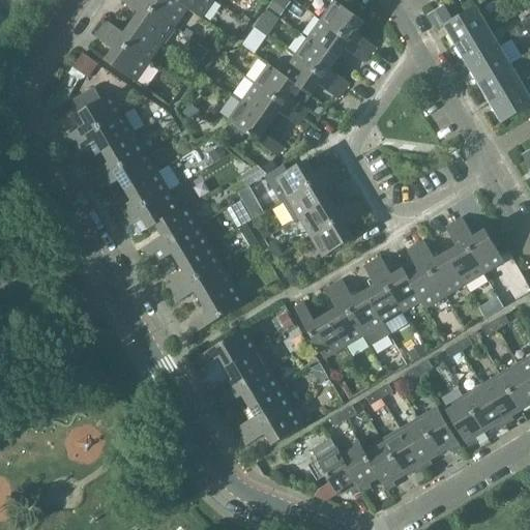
[(133,25),(163,46),(176,27),(137,0),(122,0),(121,1),(140,15),(133,25)]
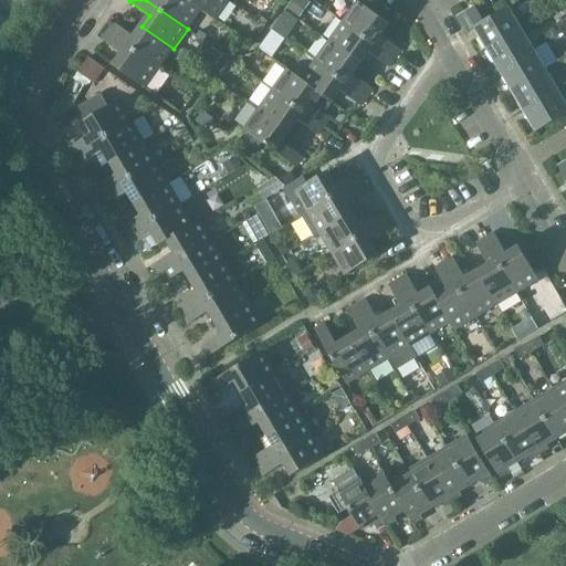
[(146,0),(188,29),(201,10),(188,0),(146,0)]
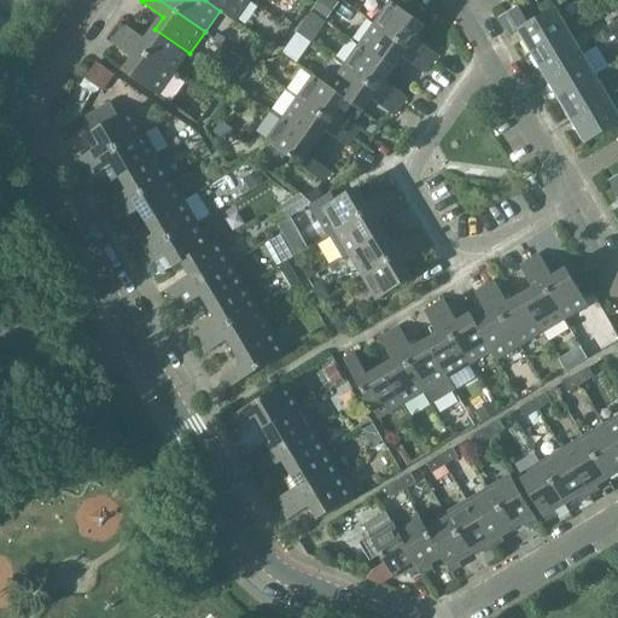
[(205,0),(220,11),(235,22),(251,0),(250,0),(205,0)]
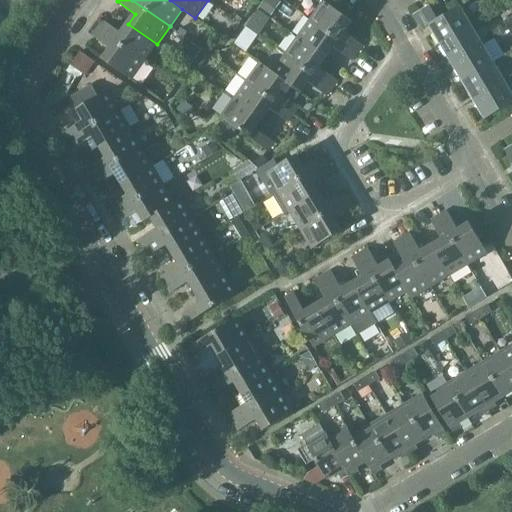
[(276,0),(265,0),(258,10),(265,15),(269,18),(280,3),(276,0)]
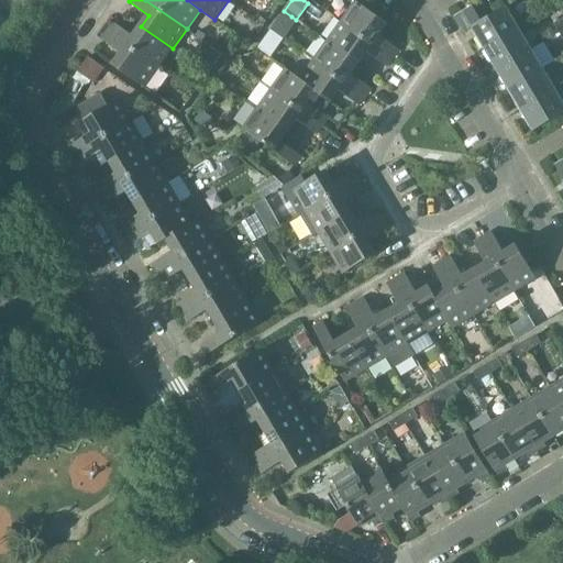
[(341,22),(393,58),(399,51),(379,36),(387,24),(356,2),(341,22)]
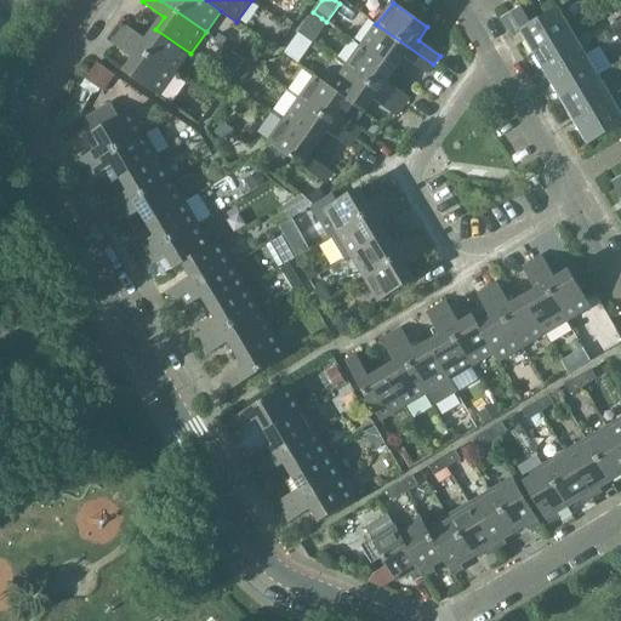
[(571,33),(558,9),(531,24),(522,7),(512,13),(535,55),(571,33)]
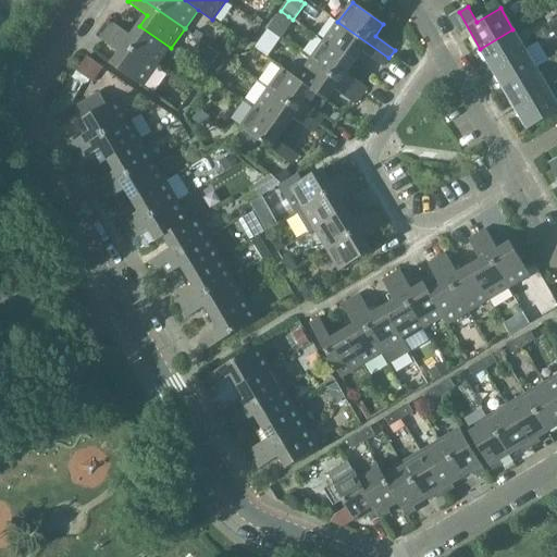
[(281,11),(269,28),(276,34),(288,16),(281,11)]
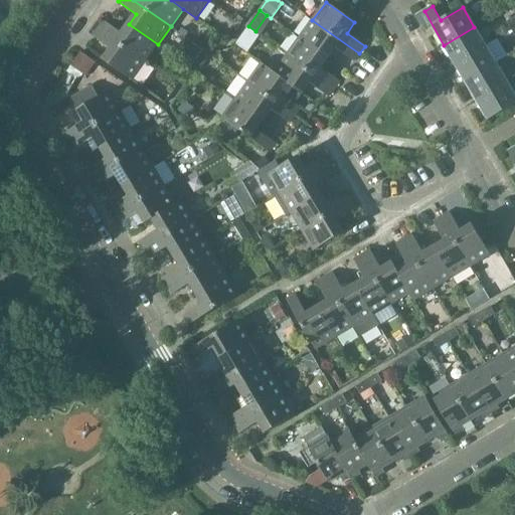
[(239,15),(236,19),(242,24),(245,20),(239,15)]
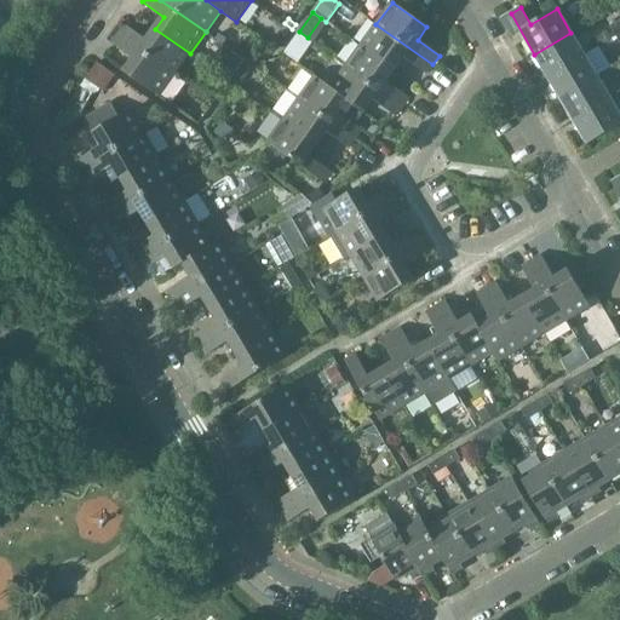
[(615,35),(619,32),(619,19),(609,27),(615,35)]
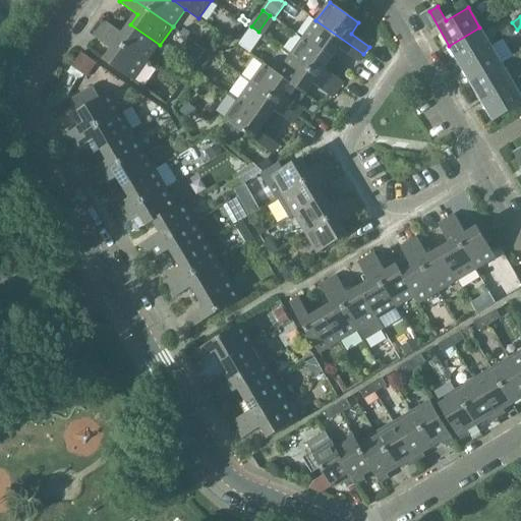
[(363,54),(315,20),(303,39),(333,59),(340,49),(358,62),(363,54)]
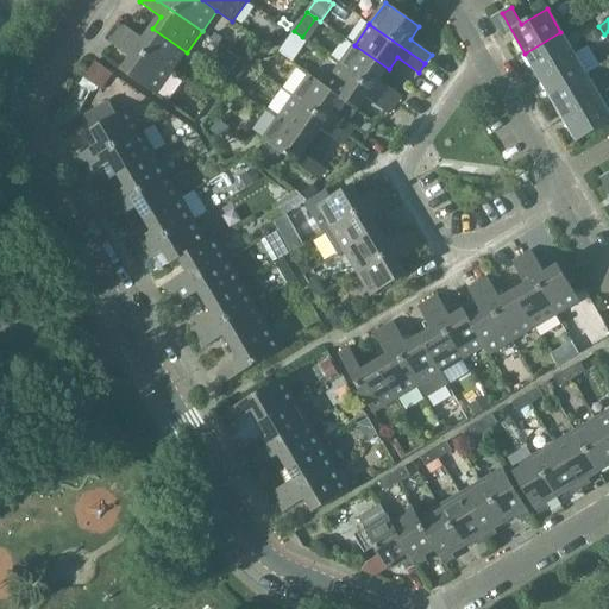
[(123,25),(117,33),(173,74),(187,52),(152,29),(144,41),(123,25)]
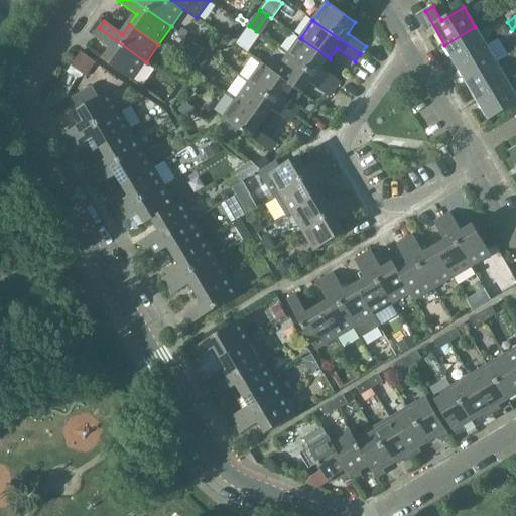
[(261,35),(249,27),(236,45),(248,53),(261,35)]
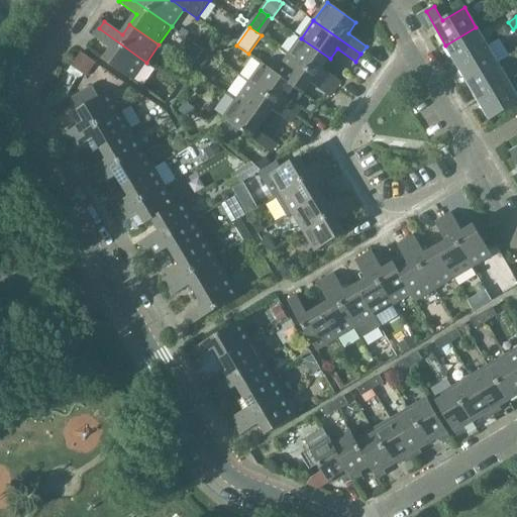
[(476,27),(445,45),(456,64),(487,45),(476,27)]
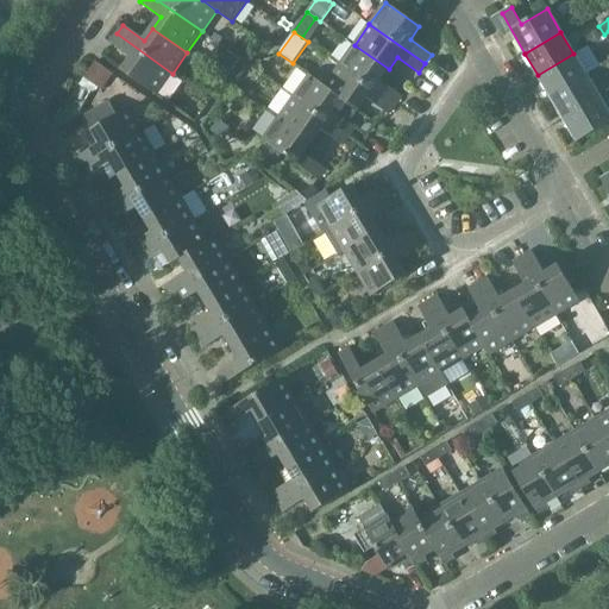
[(117,33),(110,43),(131,58),(123,71),(157,95),(173,74),(117,33)]
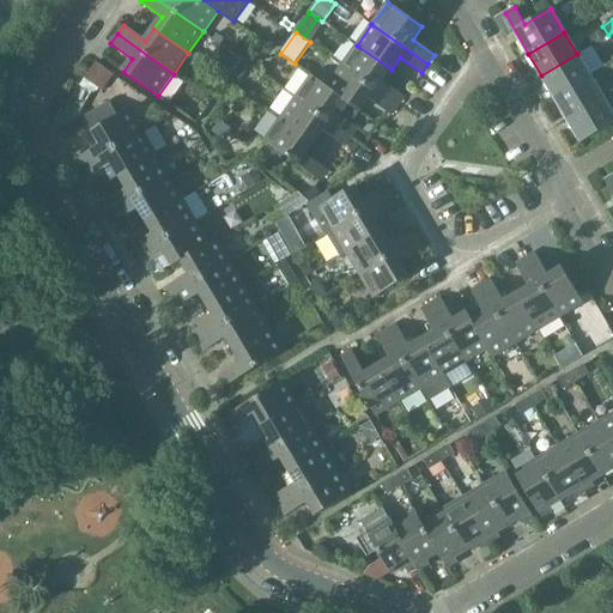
[(218,34),(213,40),(222,46),(225,40),(218,34)]
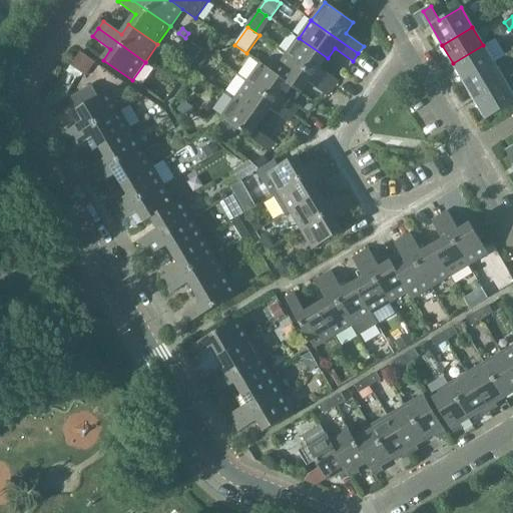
[(199,37),(194,44),(201,49),(207,42),(199,37)]
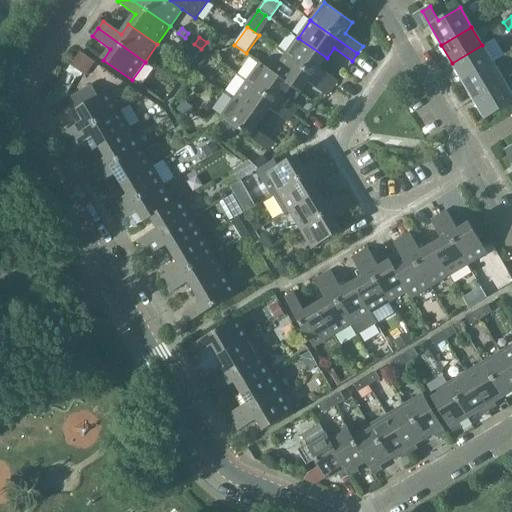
[(327,58),(298,38),(285,55),(332,89),(338,81),(320,68),(327,58)]
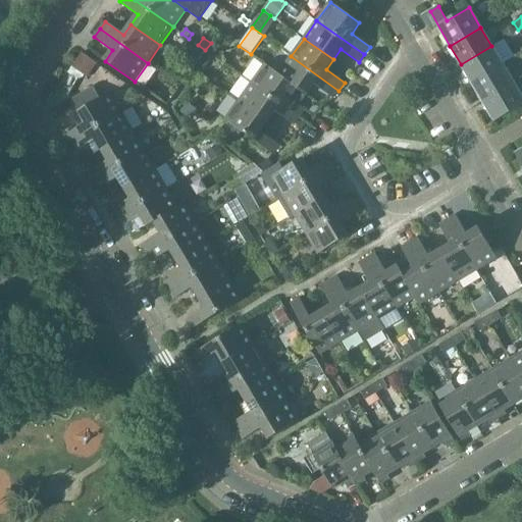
[(196,44),(184,61),(193,68),(205,51),(196,44)]
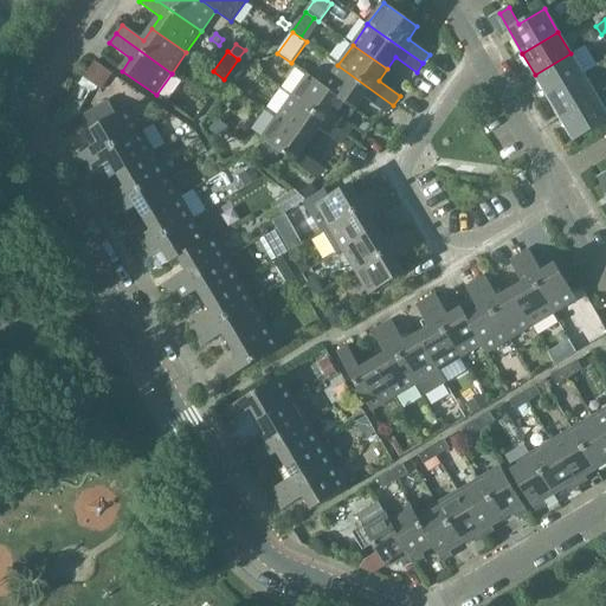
[(548,97),(584,76),(571,53),(535,75),(548,97)]
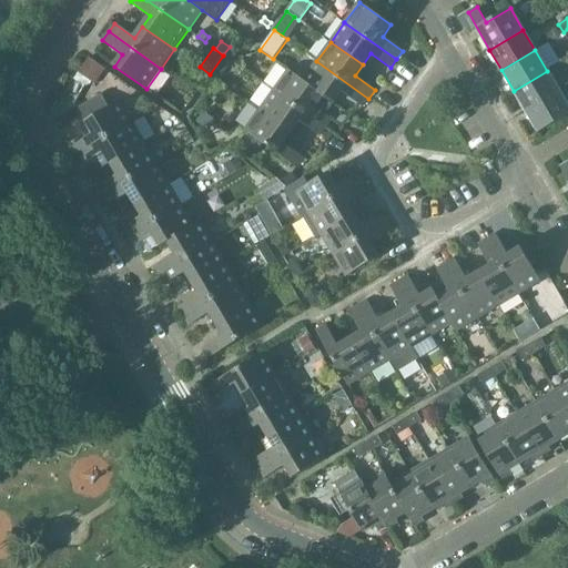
[(90,58),(79,73),(94,84),(105,69),(90,58)]
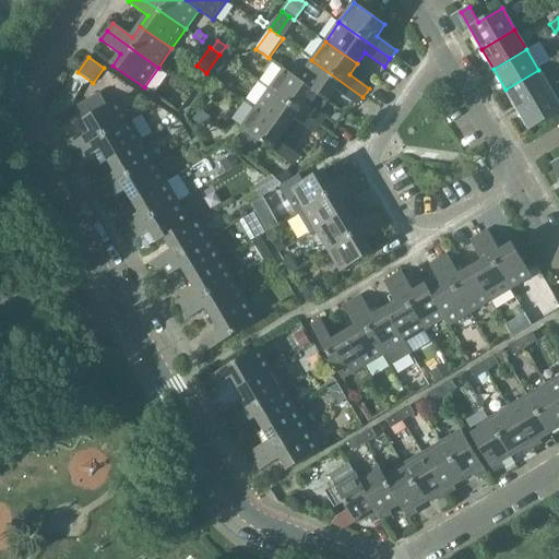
[(239,57),(228,60),(240,68),(242,66),(239,57)]
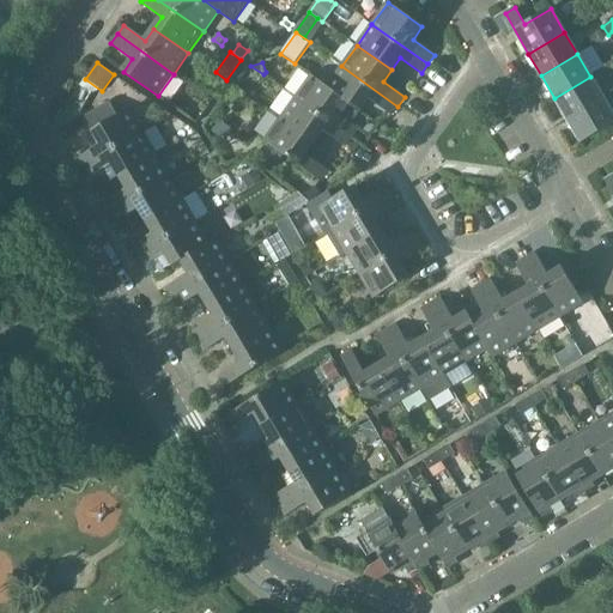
[(341,66),(327,87),(345,101),(345,102),(358,111),(360,113),(370,99),(392,115),(398,107),(341,66)]
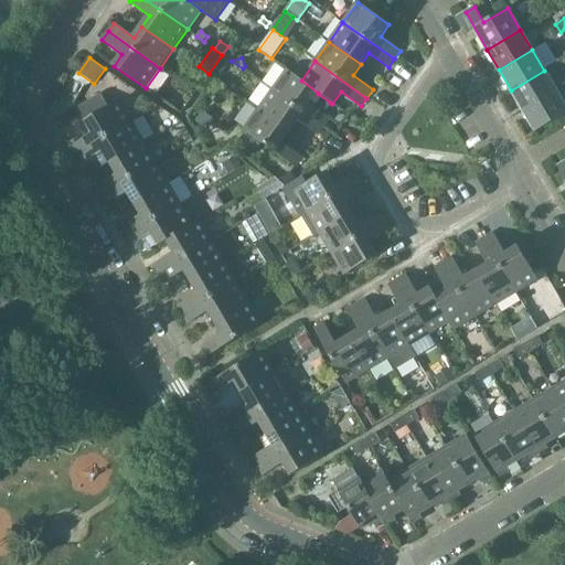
[(200,70),(196,75),(204,80),(208,75),(200,70)]
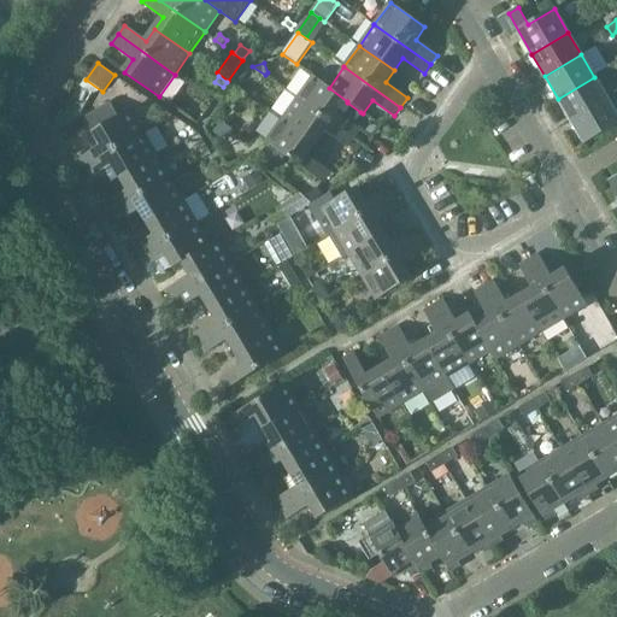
[(347,103),(347,101),(329,88),(313,76),(298,99),(354,139),(360,129),(352,123),(360,112),(347,103)]
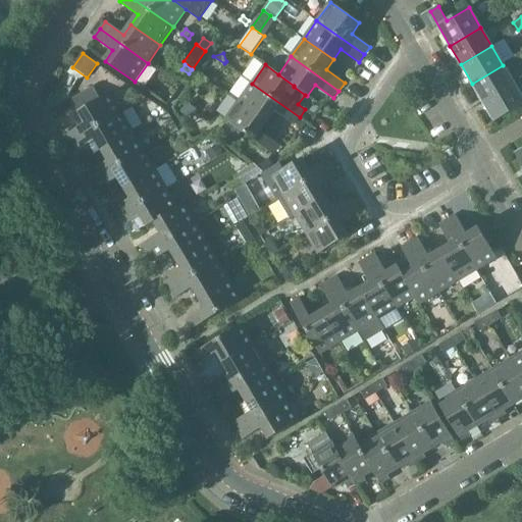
[(483,102),(515,84),(503,65),(472,84),(483,102)]
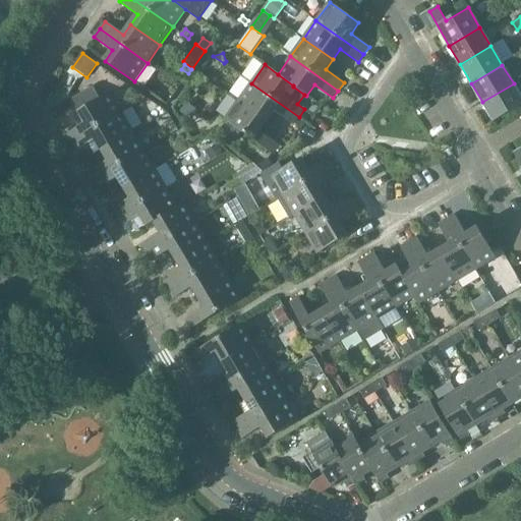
[(299,117),(251,83),(238,101),(268,122),(274,126),(281,116),(293,125),(299,117)]
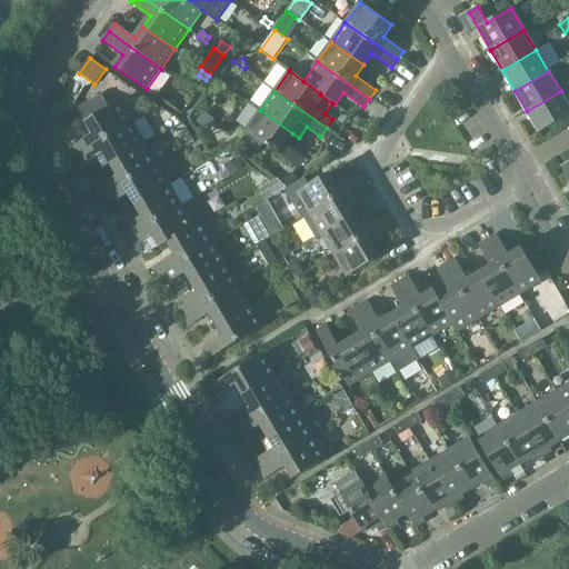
[(568,105),(561,91),(527,111),(540,133),(568,116),(568,105)]
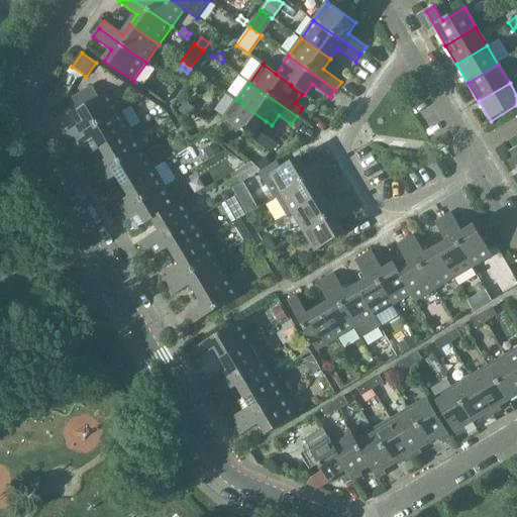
[(66,133),(71,142),(121,112),(109,93),(100,98),(93,86),(72,99),(79,110),(79,111),(85,122),(66,133)]
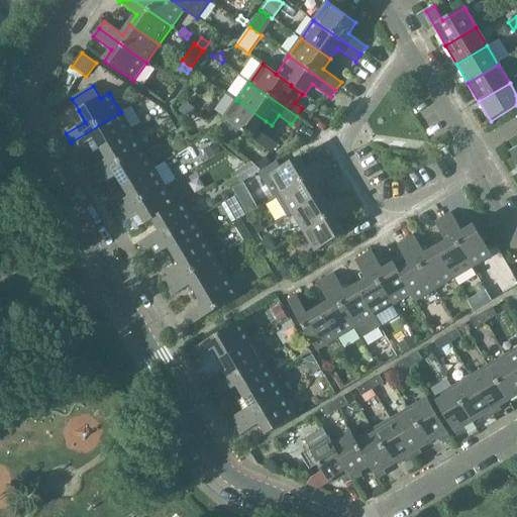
[(223,118),(271,152),(277,143),(265,135),(272,125),(266,121),(236,100),(223,118)]
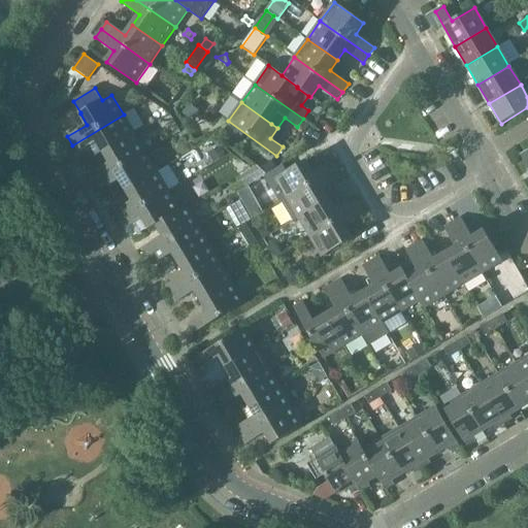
[(97,141),(103,153),(135,134),(124,114),(72,145),(77,154),(97,141)]
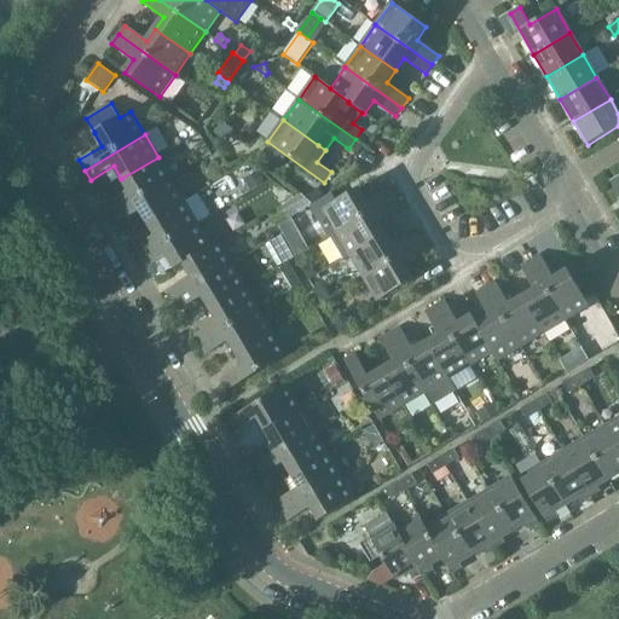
[(105,204),(111,215),(172,179),(158,157),(121,179),(128,191),(105,204)]
